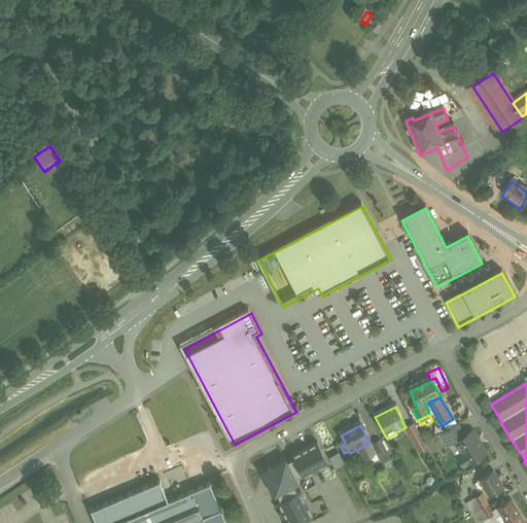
[(422,441),(414,426),(407,430),(415,445),(422,441)]
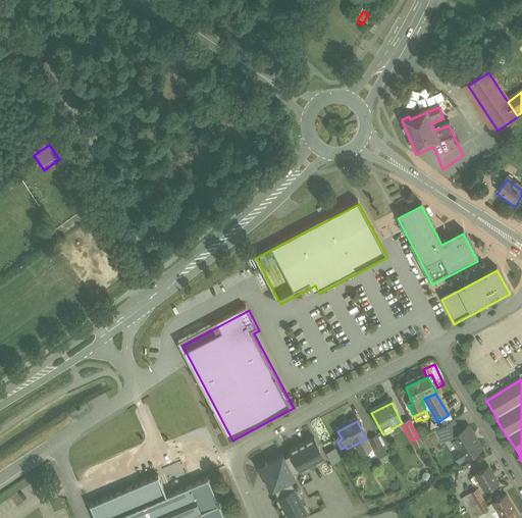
[(454,423),(439,431),(447,445),(452,442),(451,442),(461,435),(454,423)]
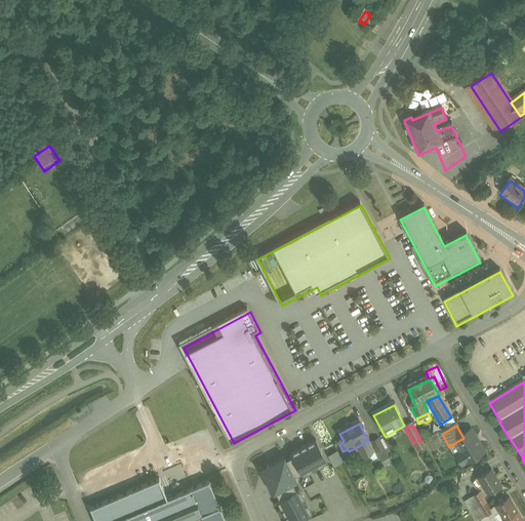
[(463,438),(453,444),(454,444),(460,455),(457,457),(463,468),(485,454),(472,433),(463,438)]
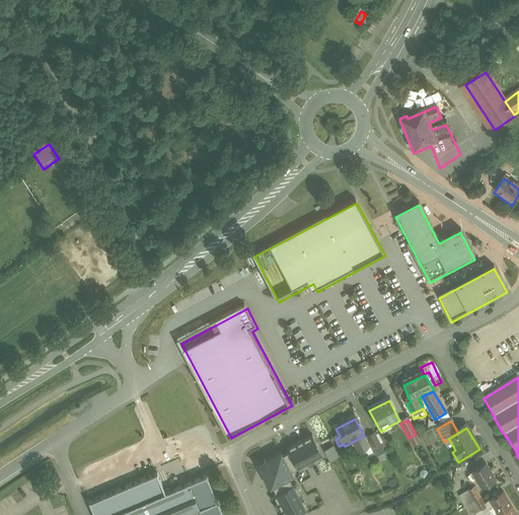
[(312,435),(253,465),(279,514),(308,514),(312,512),(294,476),(325,460),(312,435)]
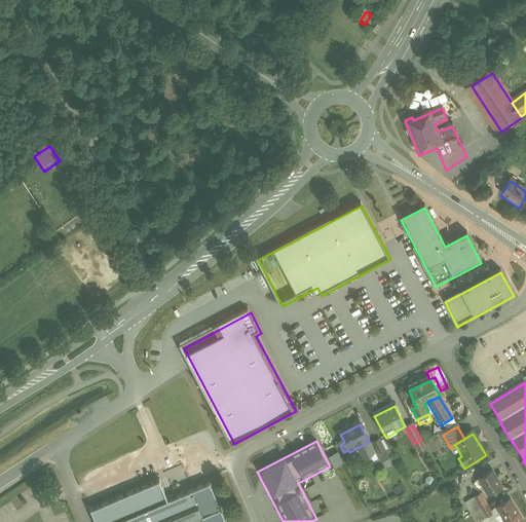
[(431,457),(444,453),(440,441),(427,445),(431,457)]
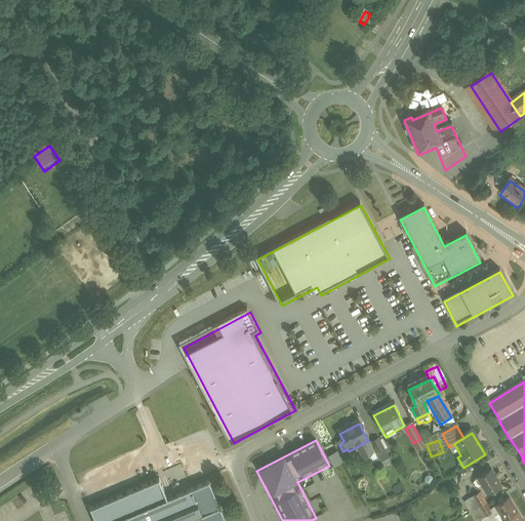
[(367,441),(357,447),(363,457),(373,452),(367,441)]
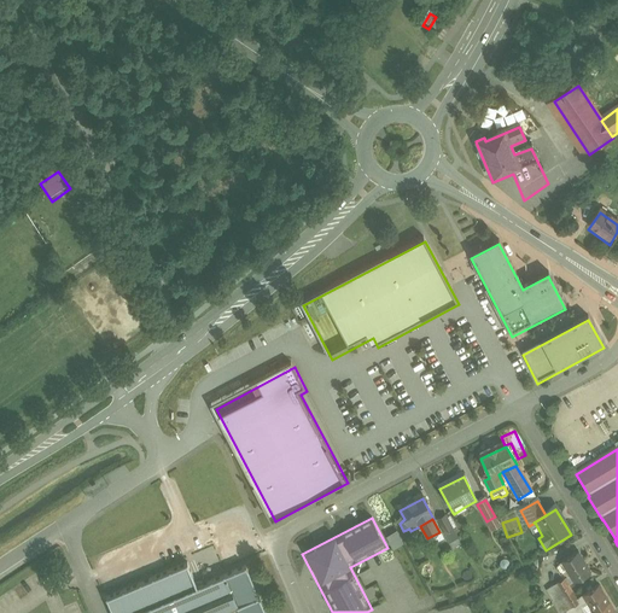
[(445,519),(438,523),(445,536),(453,532),(445,519)]
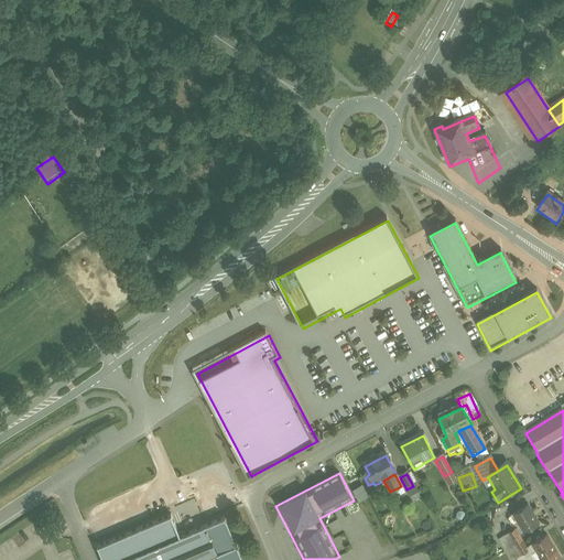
[(358,481),(349,483),(353,493),(361,490),(358,481)]
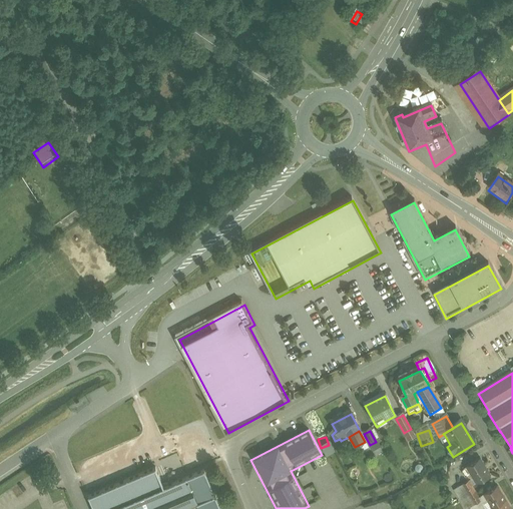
[(376,442),(370,445),(375,453),(373,454),(374,454),(381,451),(376,442)]
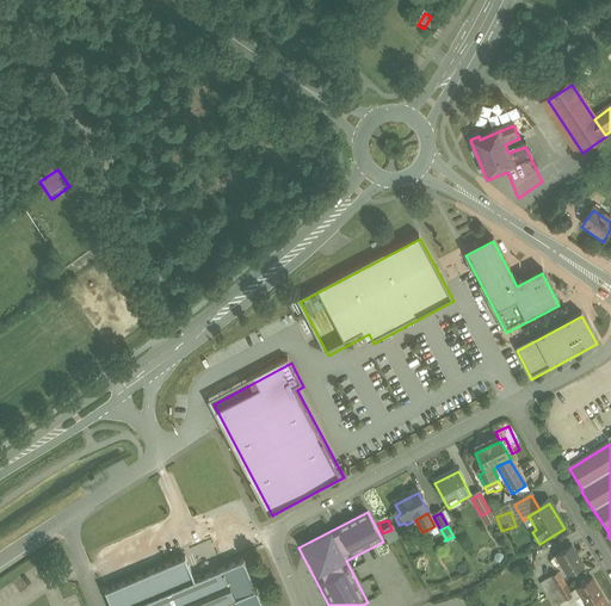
[(384,535),(390,546),(401,542),(395,529),(384,535)]
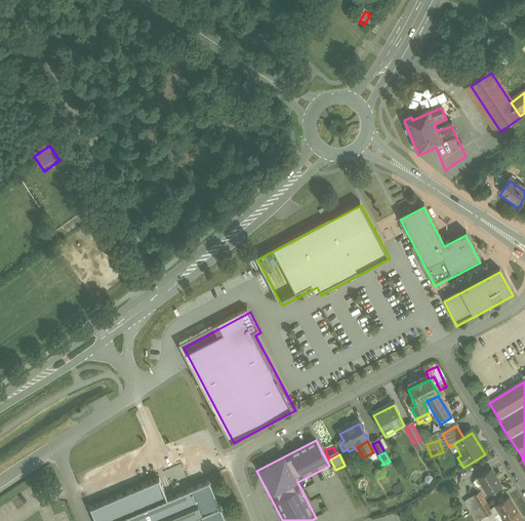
[(491,472),(478,480),(488,497),(502,489),(491,472)]
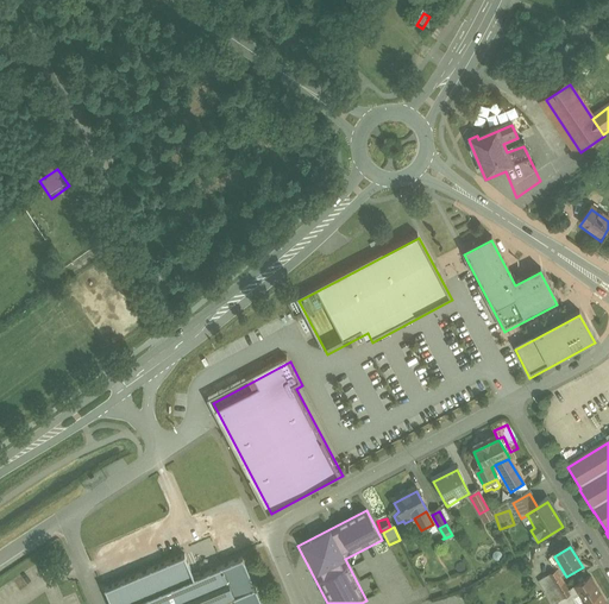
[(259,603),(243,561),(195,582),(186,559),(105,592),(110,603),(259,603)]
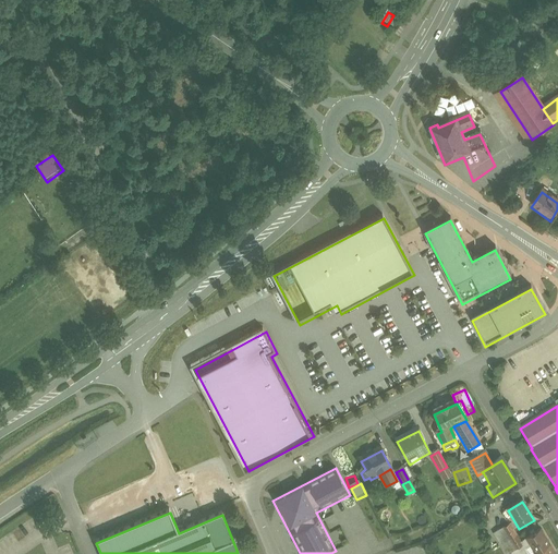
[(518,538),(510,527),(495,537),(501,548),(518,538)]
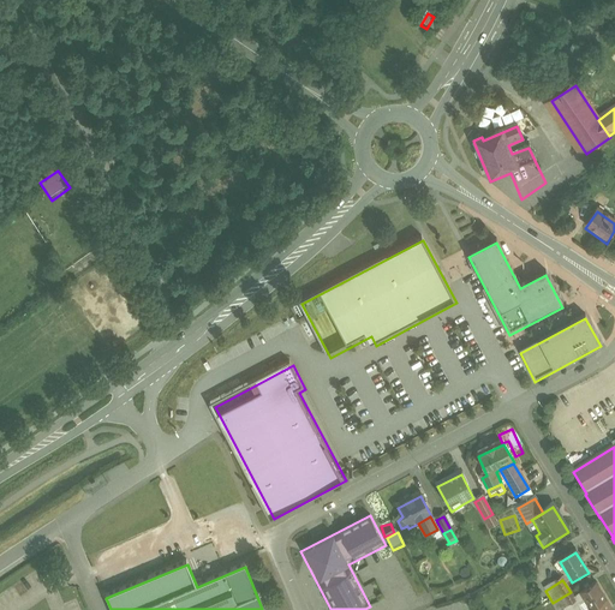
[(596,586),(580,596),(585,603),(589,609),(610,609),(607,605),(608,604),(596,586)]
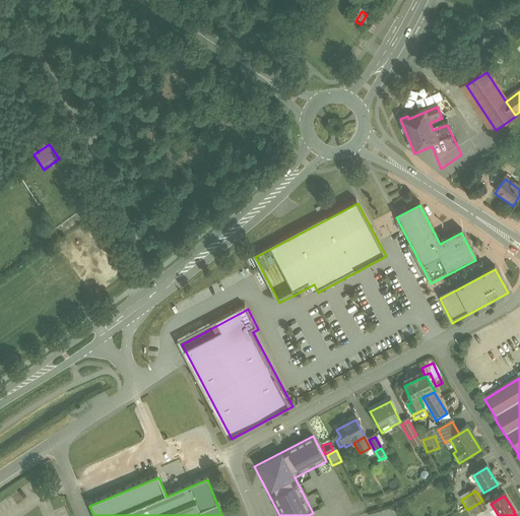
[(482,501),(467,510),(470,515),(480,515),(488,511),(485,507),(482,501)]
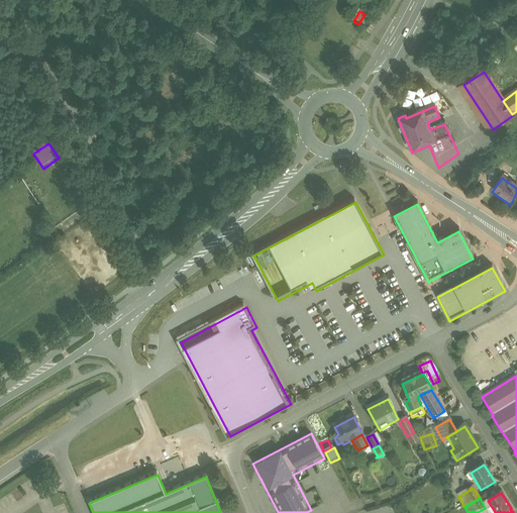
[(488,501),(483,504),(485,508),(486,511),(492,507),(488,501)]
